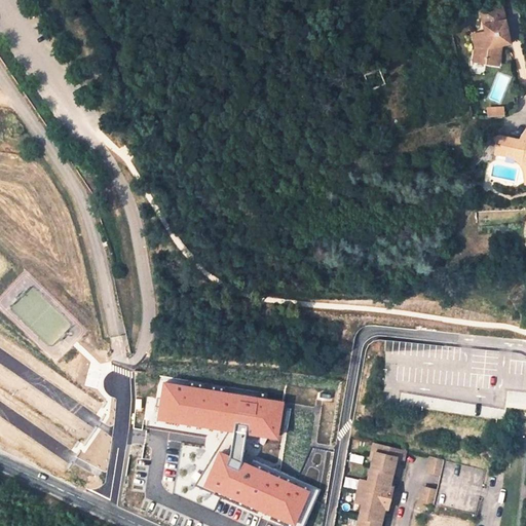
[(513,45),(504,3),(485,7),(490,32),(477,35),(480,50),(476,65),(488,67),(489,61),(501,64),(505,46),(513,45)]
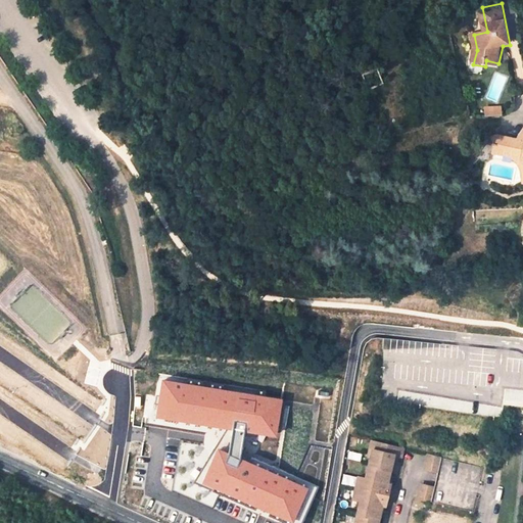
[(504,108),(486,107),(486,115),(504,116),(504,108)]
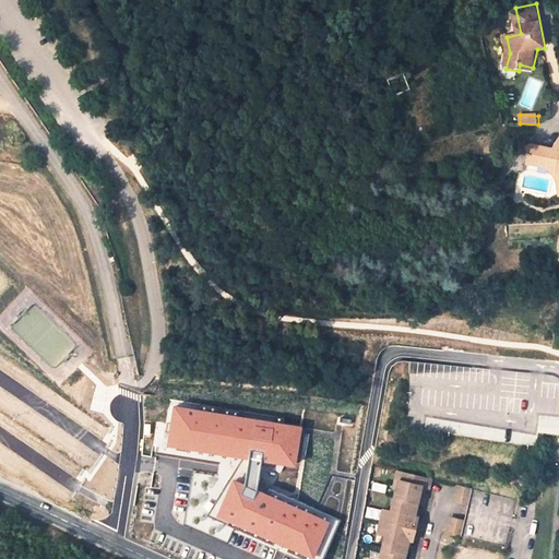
[(552,147),(530,143),(530,144),(539,158),(549,154),(554,163),(557,162),(558,167),(558,140),(552,147)]
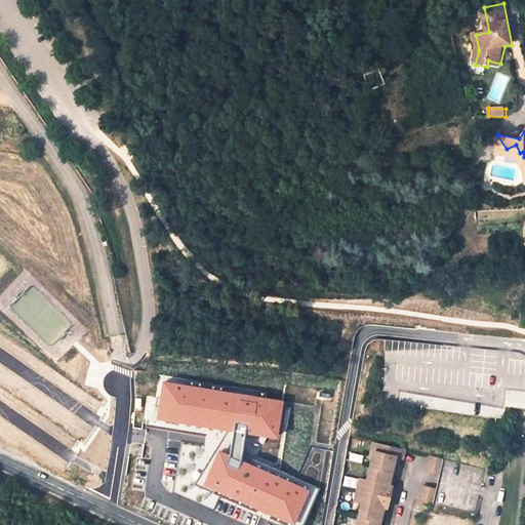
[(472,174),(474,174),(480,188),(502,179),(510,184),(512,182),(524,192),(524,157),(523,152),(520,153),(519,154),(516,155),(513,154),(511,153),(509,152),(507,149),(497,135),(497,134),(482,140),(482,158),(470,164),(471,168),(469,169),(472,174)]
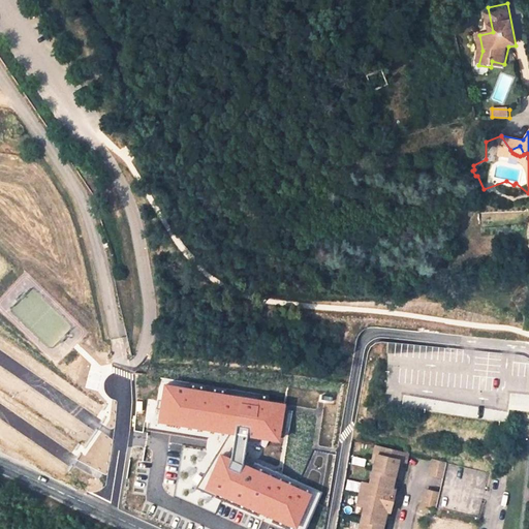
[(520,156),(523,155),(524,154),(520,146),(510,150),(512,153),(515,154),(517,155),(520,156)]
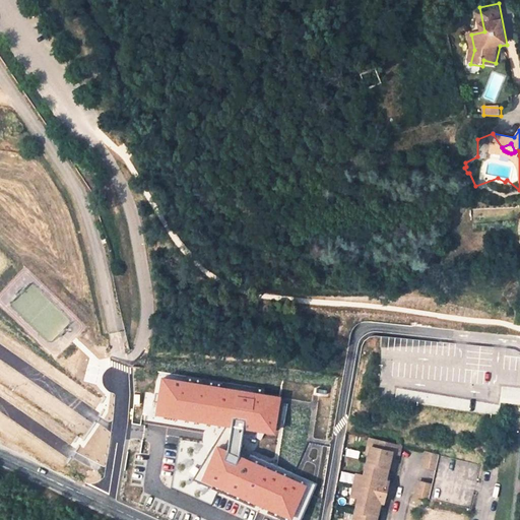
[(281,397),(160,376),(156,395),(147,396),(143,423),(206,436),(204,443),(180,439),(172,486),(209,507),(216,495),(277,519),(303,519),(311,501),(323,504),(330,449),(309,448),(294,477),(240,453),(244,432),(274,438),(281,397)]
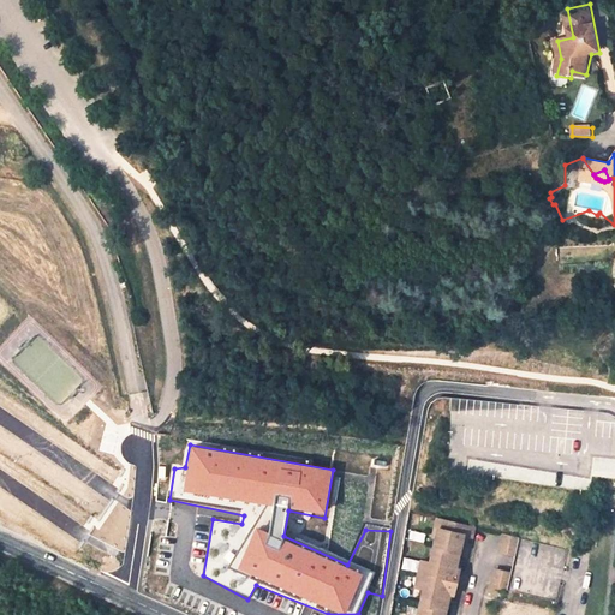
[(459,563),(460,560),(455,559),(459,545),(460,537),(467,538),(470,527),(437,519),(431,545),(428,560),(422,586),(423,586),(418,605),(416,614),(440,614),(443,603),(449,604),(449,601),(451,597),(446,596),(447,590),(453,591),(457,573),(452,572),(453,567),(458,568),(459,563)]
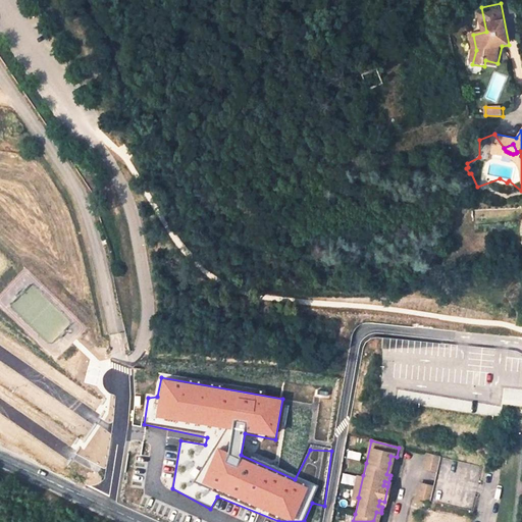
[(471,512),(481,467),(439,457),(428,454),(425,469),(438,472),(435,487),(422,484),(418,500),(471,512)]
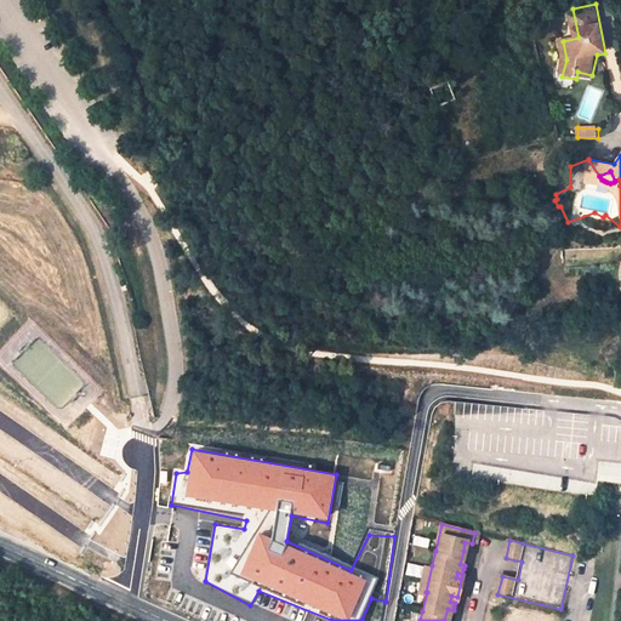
[(426,564),(423,577),(420,591),(426,592),(432,565),(426,564)]
